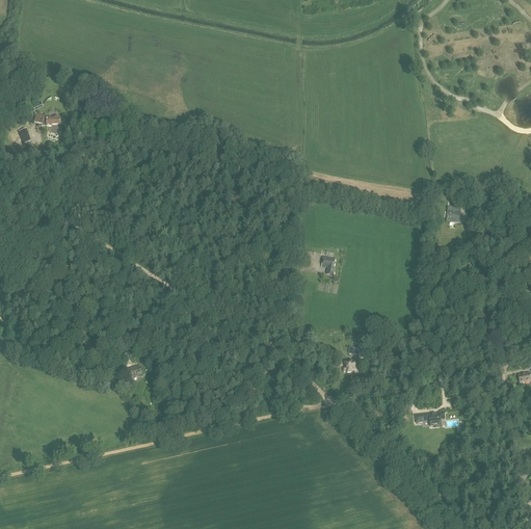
[(45,124),(51,124),(51,123),(58,122),(58,115),(53,115),(53,116),(50,116),(50,114),(44,114),(43,115),(35,112),(33,120),(40,122),(40,124),(45,124)]
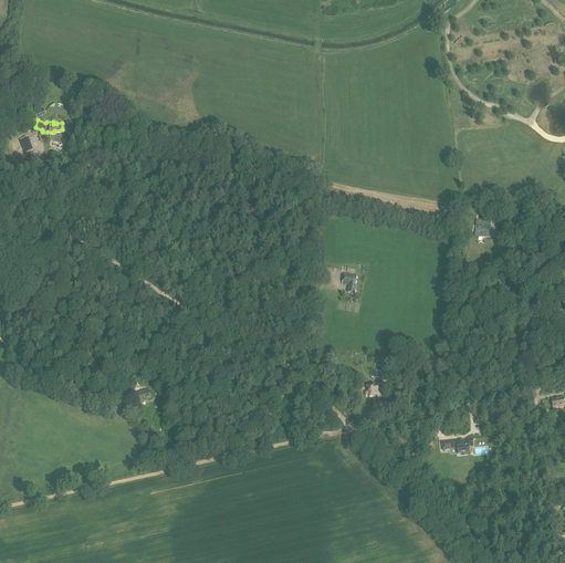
[(18,136),(23,150),(32,147),(28,137),(29,137),(27,133),(18,136)]
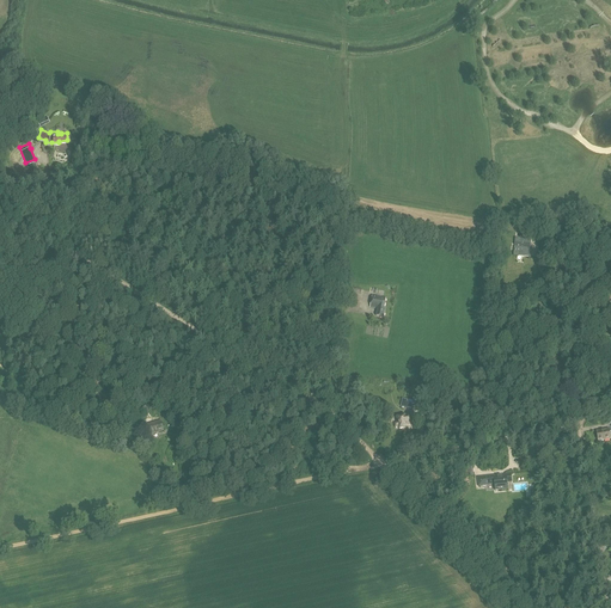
[(551,228),(567,229),(567,220),(551,219),(551,228)]
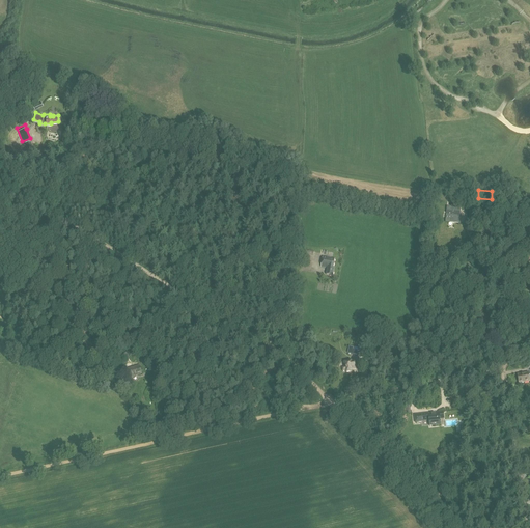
[(444,219),(458,220),(459,204),(446,203),(444,219)]
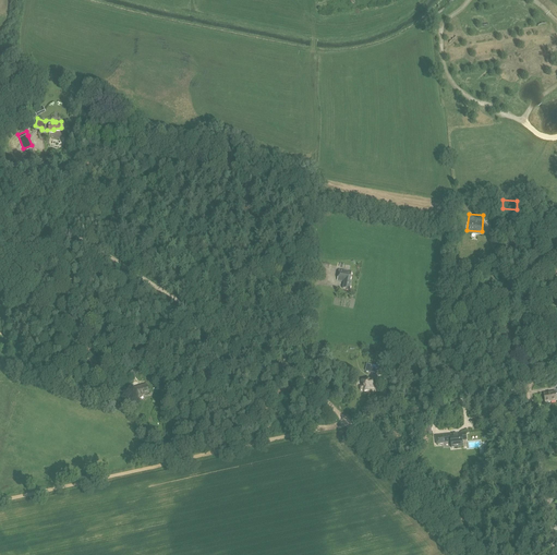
[(342,286),(349,287),(351,278),(350,277),(351,269),(338,266),(336,277),(343,278),(342,286)]
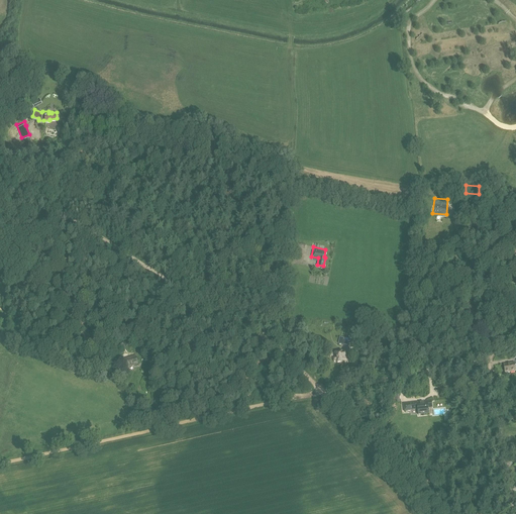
[(337,340),(346,343),(346,342),(348,342),(349,339),(352,340),(352,337),(349,336),(350,335),(348,335),(347,336),(339,334),(337,340)]
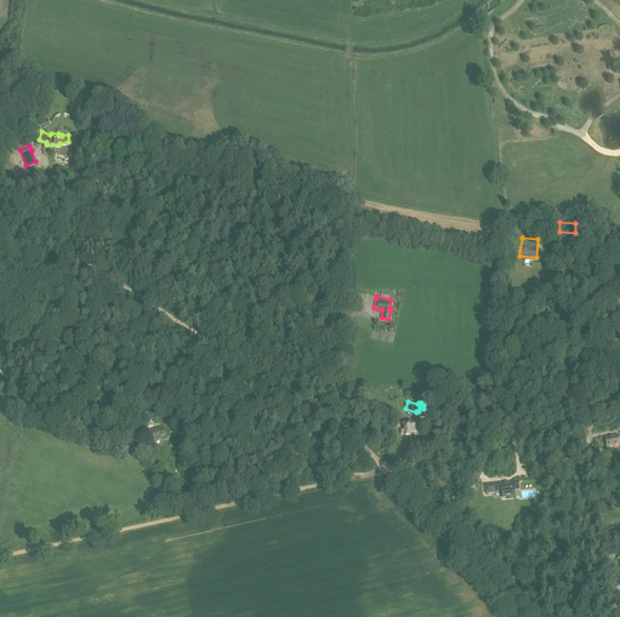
[(403,429),(404,432),(410,429),(410,428),(415,427),(415,423),(419,422),(417,417),(414,418),(414,417),(402,421),(403,426),(399,426),(400,430),(403,429)]
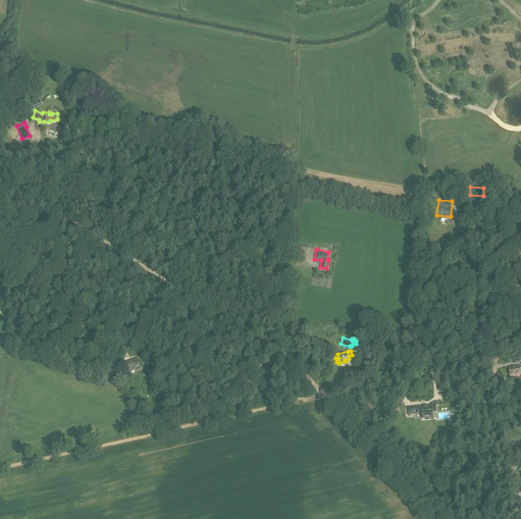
[(124,359),(126,367),(139,364),(136,356),(124,359)]
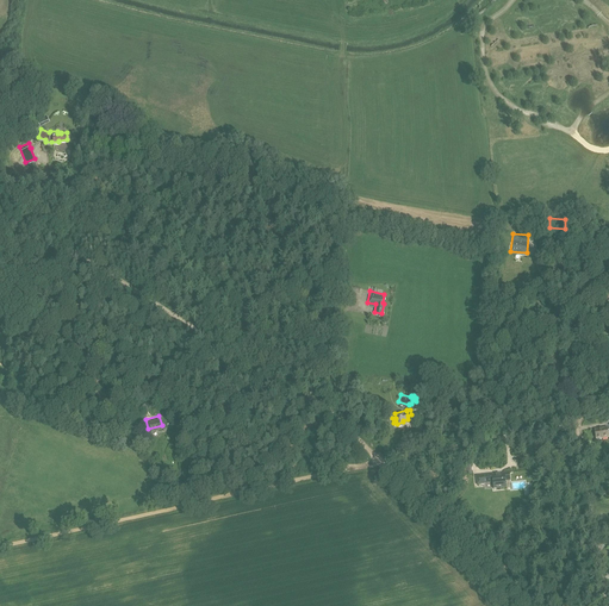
[(608,423),(594,426),(595,436),(608,433),(607,429),(608,428),(608,426),(608,423)]
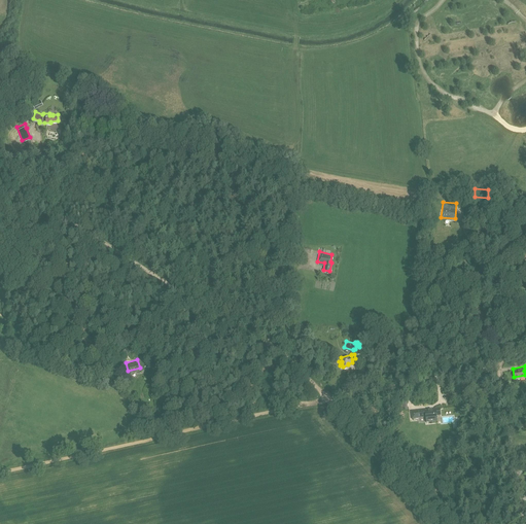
[(425,414),(425,419),(435,418),(435,413),(440,412),(439,407),(433,407),(422,408),(408,409),(408,414),(412,414),(412,415),(425,414)]
